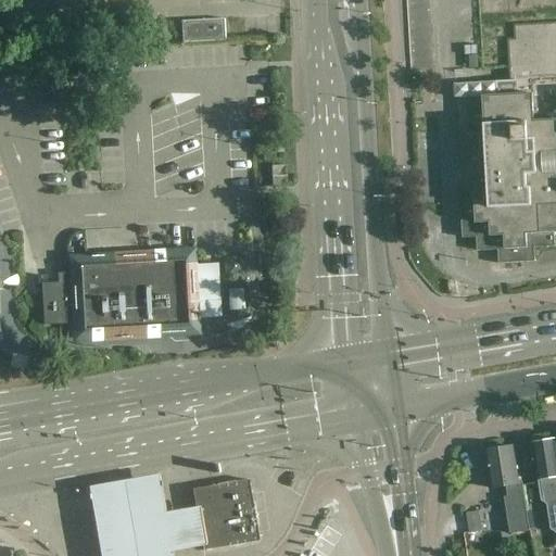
[(223,20),(182,22),(180,23),(182,43),(184,45),(224,42),(226,40),(225,21),(223,20)]
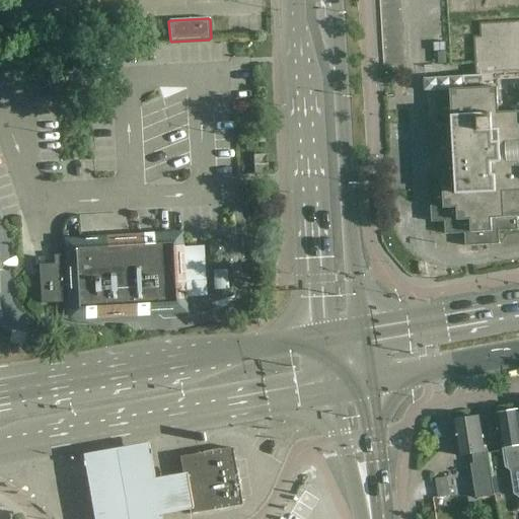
[(426,92),(451,90),(452,103),(439,104),(440,119),(453,118),(456,181),(444,182),(444,195),(432,196),(433,223),(446,222),(447,235),(472,233),(473,246),(494,245),(494,232),(518,230),(518,227),(518,218),(518,217),(518,21),(480,24),(480,36),(474,38),(476,76),(425,79),(426,92)]
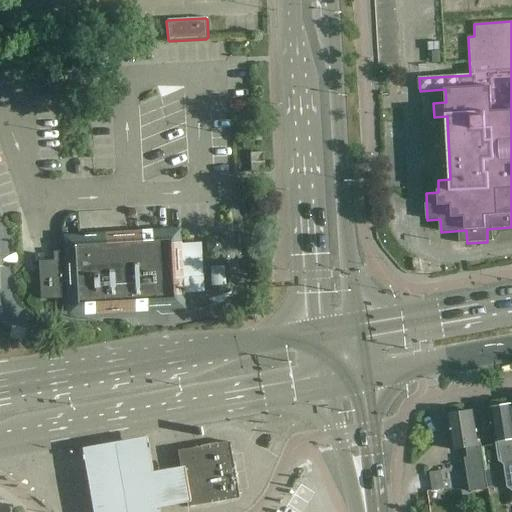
[(264,173),(263,153),(250,154),(251,174),(264,173)]
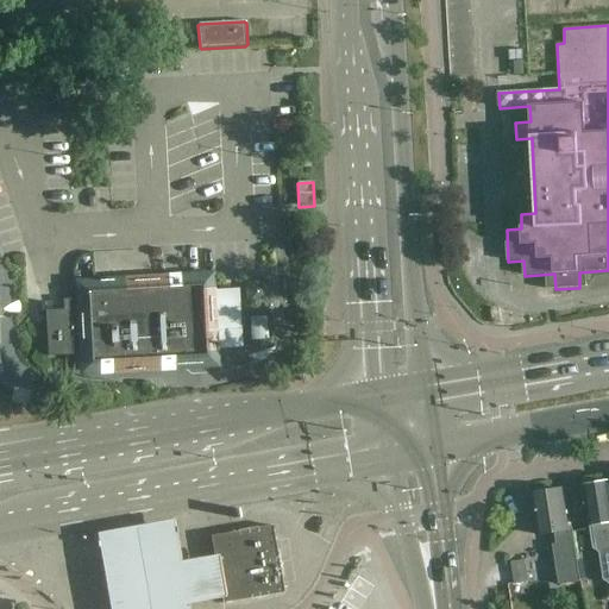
[(179,192),(181,207),(200,205),(198,188),(179,192)]
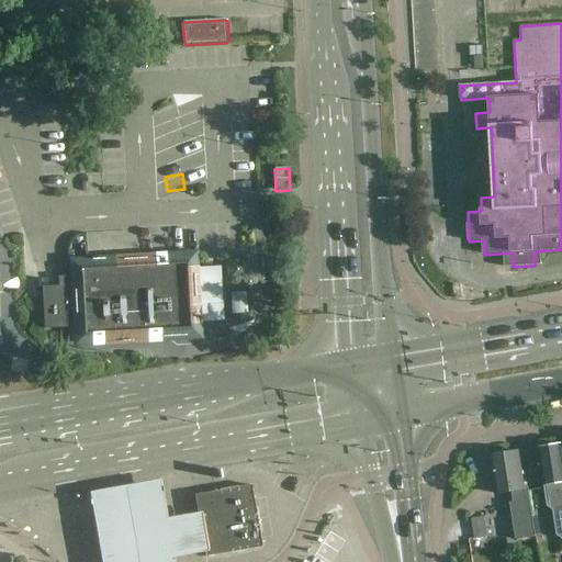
[(134,263),(77,267),(78,281),(79,311),(81,339),(194,333),(194,324),(223,322),(220,267),(191,269),(190,260),(167,261),(166,257),(134,258),(134,263)]
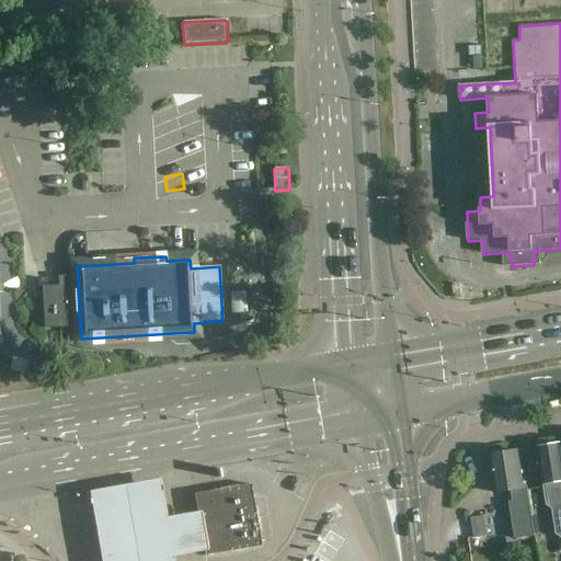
[(58,286),(42,287),(45,329),(68,328),(67,311),(79,310),(78,281),(72,281),(65,276),(58,276),(58,286)]
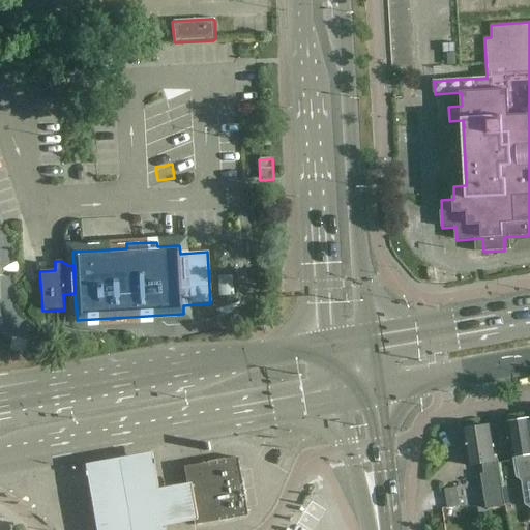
[(234,291),(233,271),(219,272),(221,292),(234,291)]
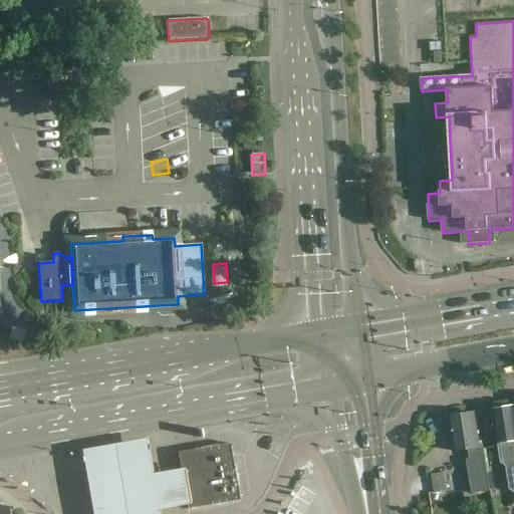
[(513,479),(513,407),(507,409),(504,406),(498,407),(496,410),(493,411),(499,445),(510,443),(512,452),(507,453),(511,480),(513,479)]
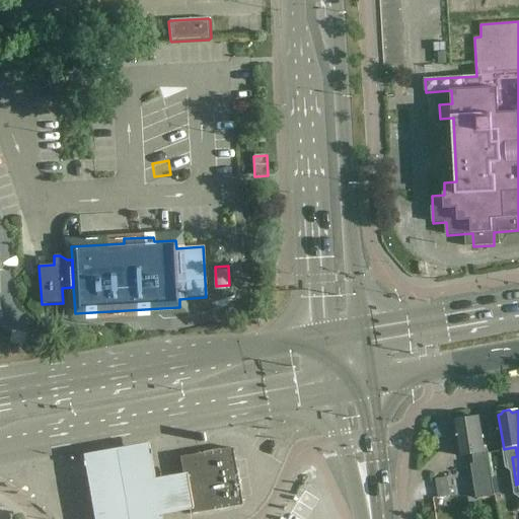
[(495,495),(492,474),(490,460),(487,460),(485,452),(486,452),(480,418),(469,420),(465,417),(460,418),(457,422),(455,422),(460,456),(474,454),(475,463),(470,464),(476,498),(495,495)]
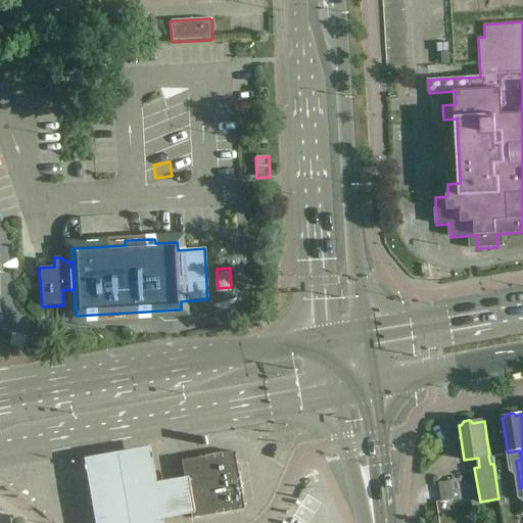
[(191,518),(185,479),(168,481),(157,482),(155,472),(150,447),(83,459),(88,486),(94,522),(163,522),(169,521),(191,518)]
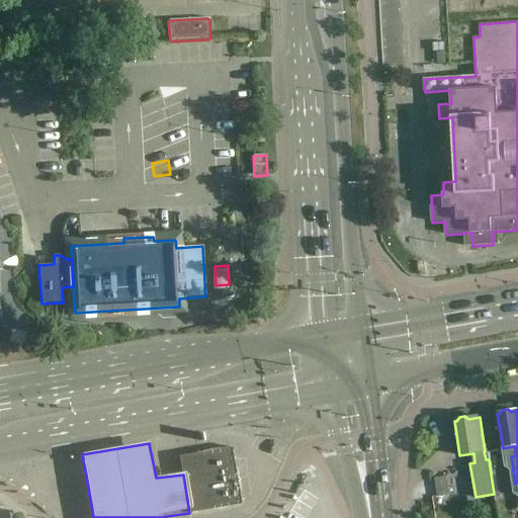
[(242,505),(235,464),(232,448),(180,457),(183,475),(189,513),(189,514),(242,505)]
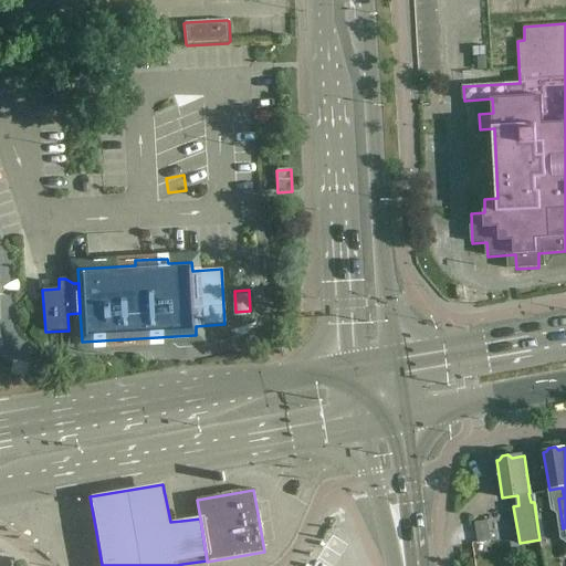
[(489,521),(475,522),(479,544),(492,542),(489,521)]
